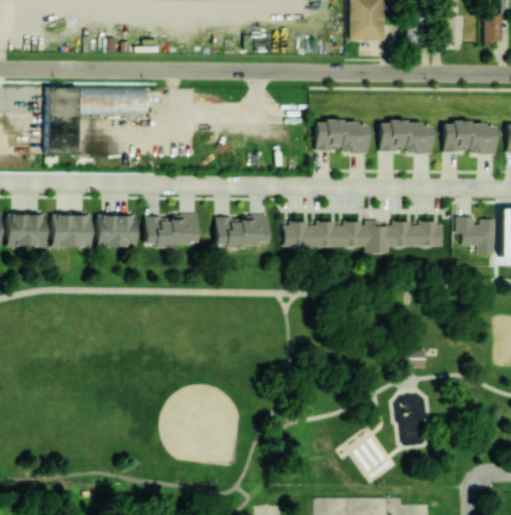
[(346,0),(346,42),(382,41),(381,0),(346,0)]
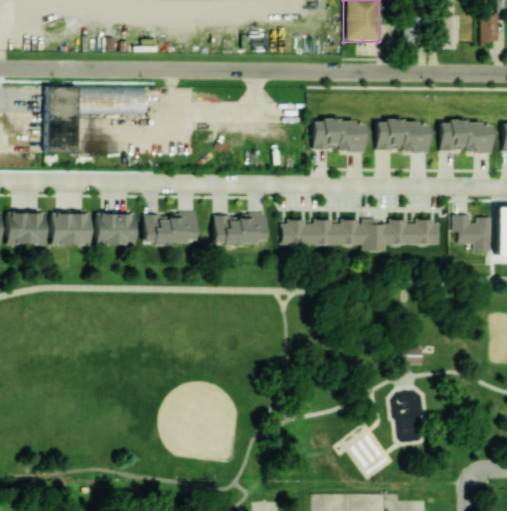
[(482,41),(500,41),(500,15),(482,15),(482,41)]
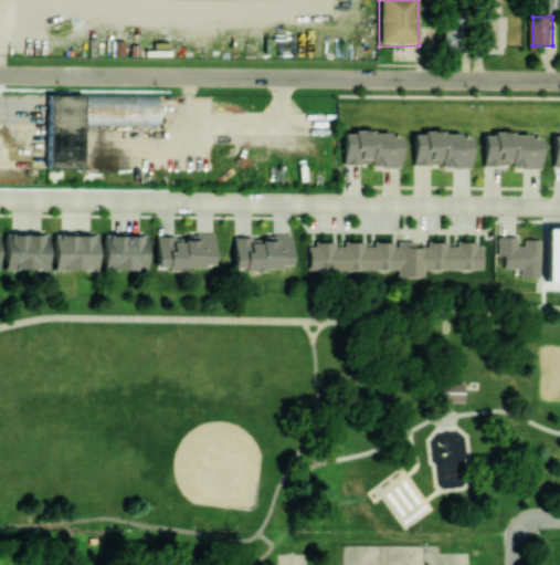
[(447,48),(466,48),(467,18),(448,18),(447,48)]
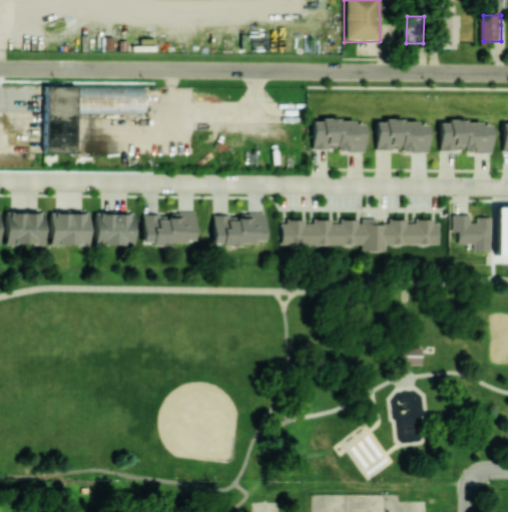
[(443,16),(444,49),(460,49),(460,16),(443,16)]
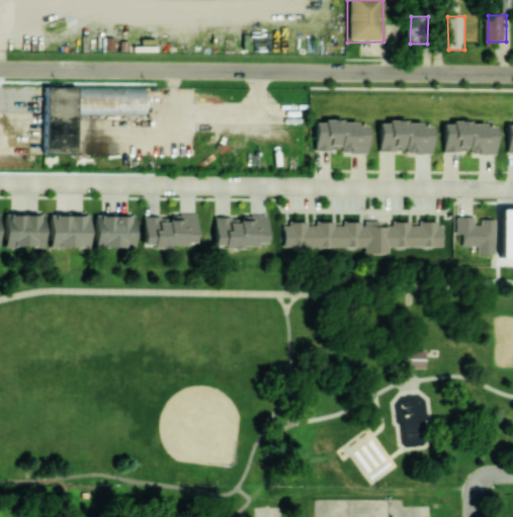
[(46,87),(46,156),(79,156),(79,115),(79,87),(46,87)]
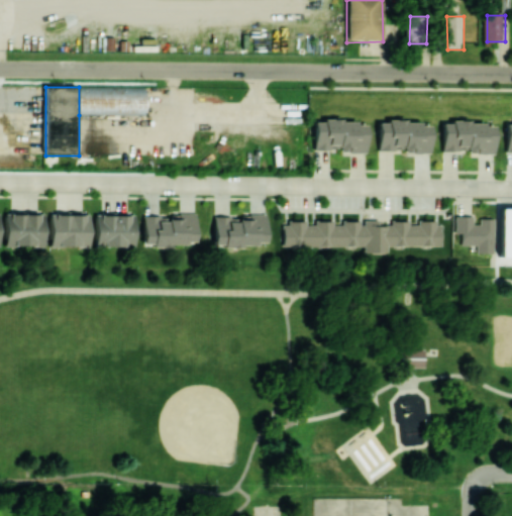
[(145,87),(79,87),(79,115),(145,116),(145,87)]
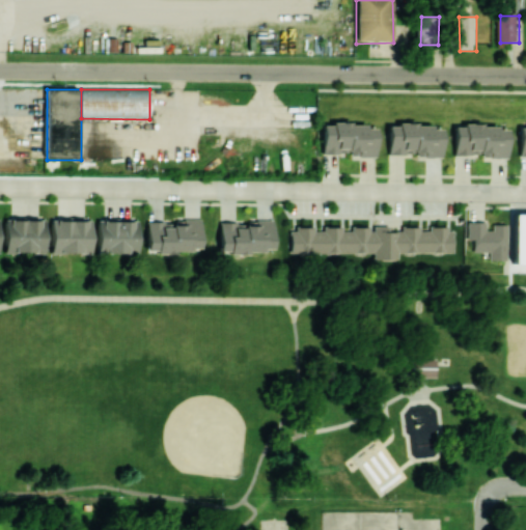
[(410,94),(410,131),(427,131),(427,93),(410,94)]
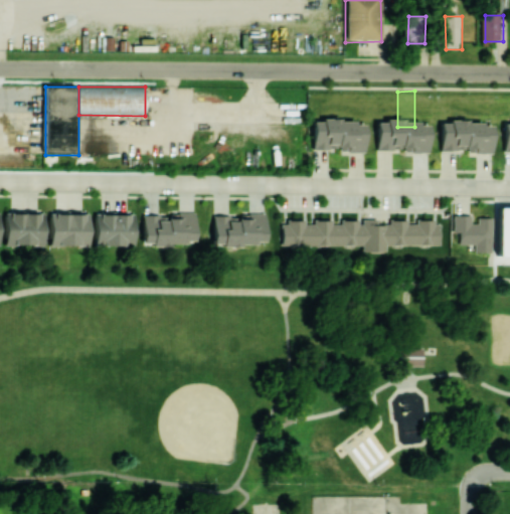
[(368,151),(369,122),(317,121),(316,150),(334,151),(368,151)]
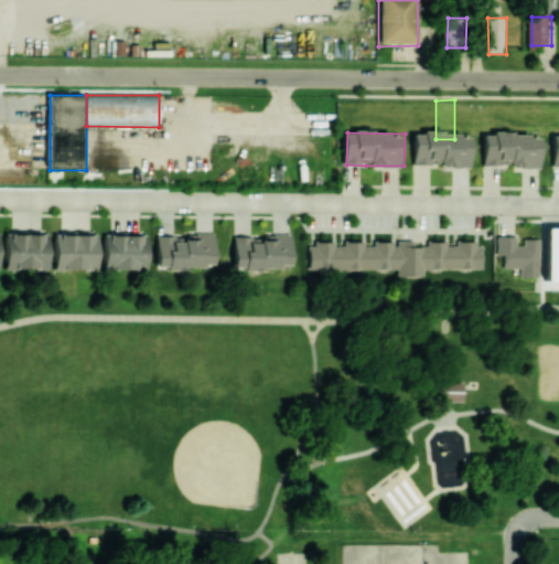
[(474,138),(463,138),(463,132),(416,134),(417,166),(434,166),(434,162),(449,161),(449,168),(474,168),(474,138)]
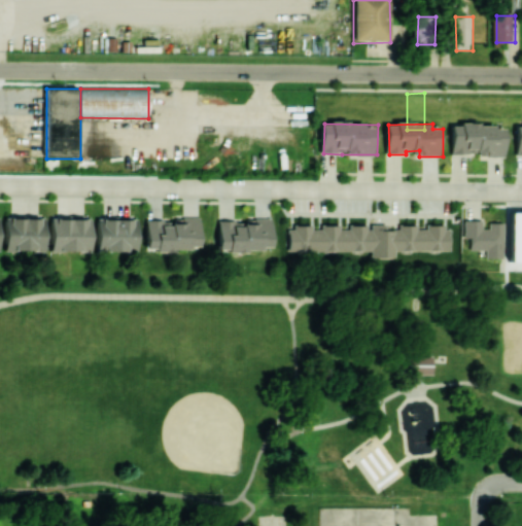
[(454,126),(454,155),(472,155),(472,150),(483,150),(483,158),(509,158),(508,126),(454,126)]
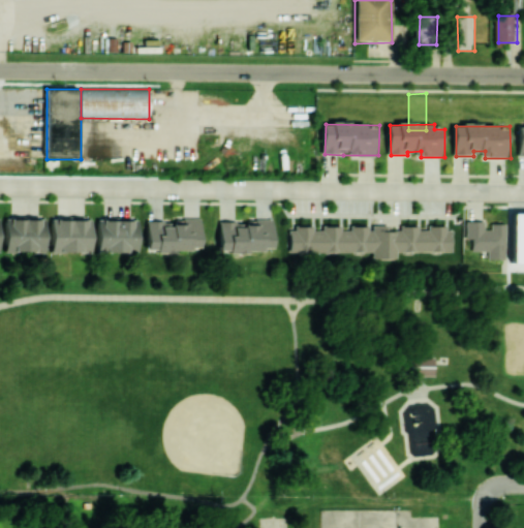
[(523,214),(516,214),(515,264),(523,264),(523,214)]
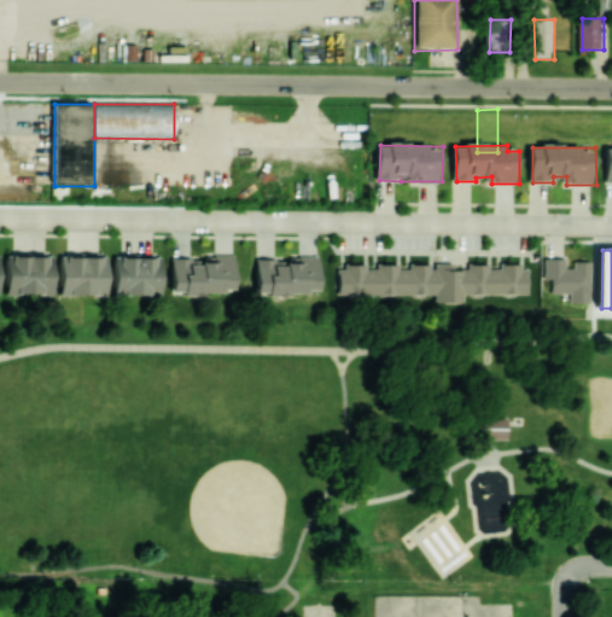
[(57,295),(57,256),(10,256),(10,295),(57,295)]
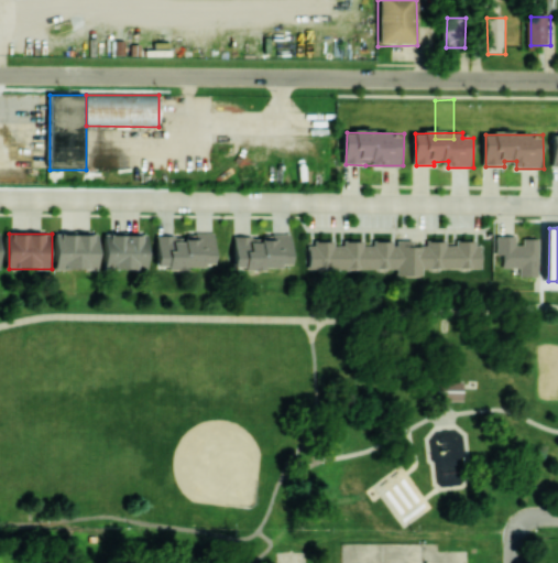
[(108,234),(107,270),(150,270),(151,235),(108,234)]
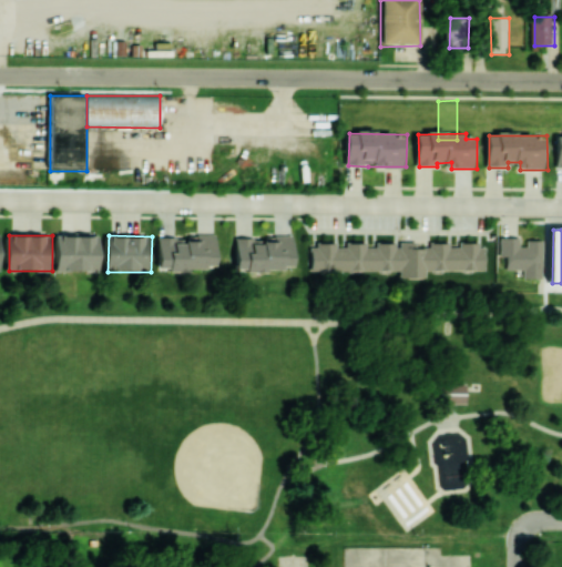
[(218,266),(218,236),(191,235),(191,243),(180,243),(180,238),(161,238),(161,271),(207,271),(207,266),(218,266)]
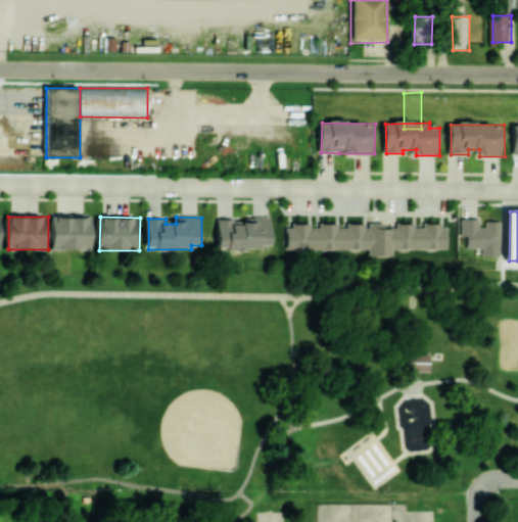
[(54,218),(54,249),(93,250),(94,218),(54,218)]
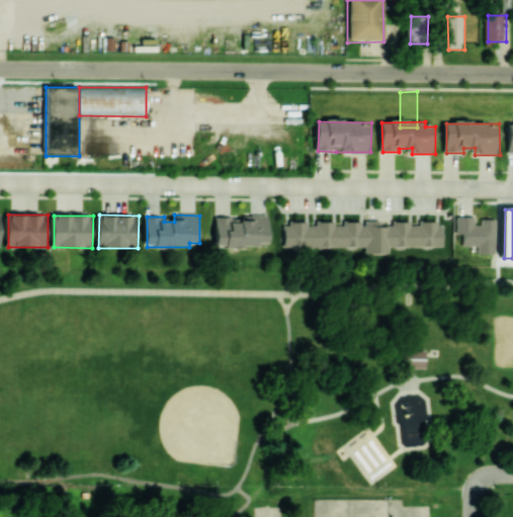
[(270,216),(245,216),(245,223),(235,223),(235,218),(218,218),(218,248),(260,248),(260,243),(270,243),(270,216)]
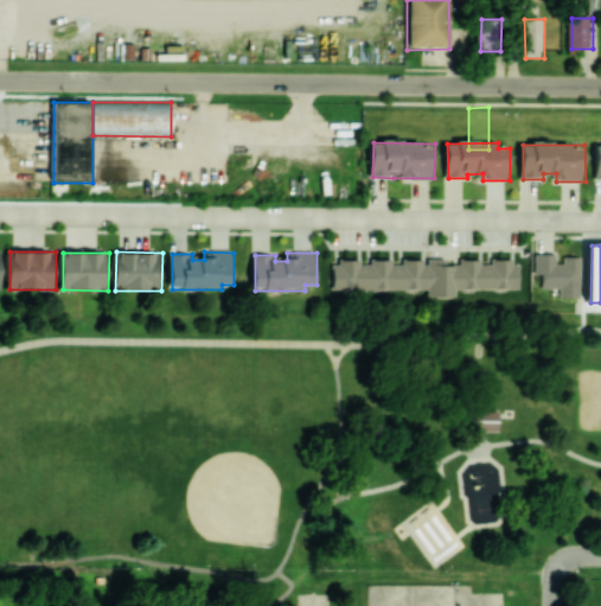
[(584,257),(563,257),(563,255),(538,255),(538,275),(544,275),(544,289),(563,289),(563,299),(584,299),(584,257)]
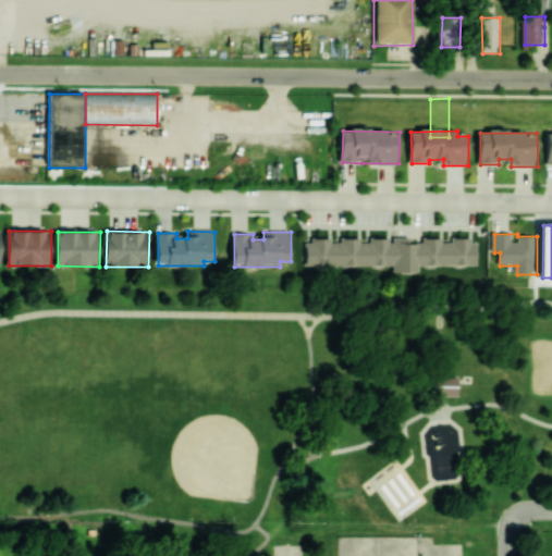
[(308,266),(395,267),(395,273),(420,273),(420,266),(480,267),(480,239),(454,239),(454,241),(413,241),(413,238),(393,238),(393,241),(363,241),(333,241),(333,239),(308,239),(308,266)]
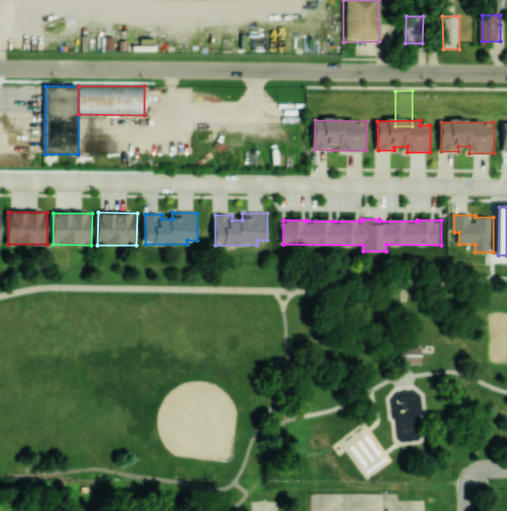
[(398,346),(398,363),(425,363),(425,346),(398,346)]
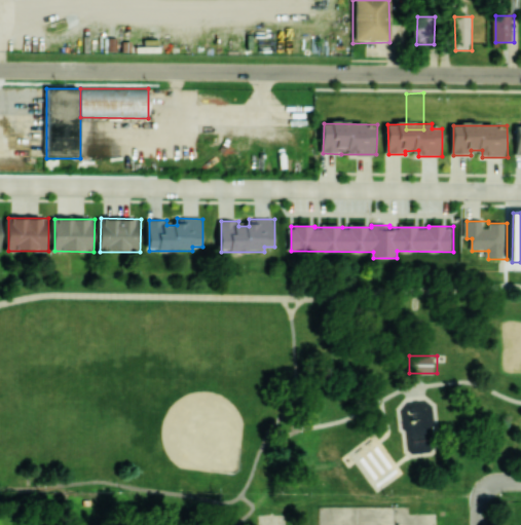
[(306,400),(306,412),(325,412),(325,400),(306,400)]
